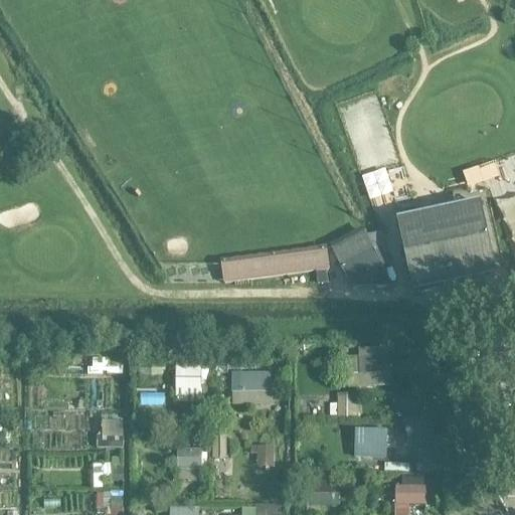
[(380,171),(365,177),(373,194),(387,189),(380,171)]
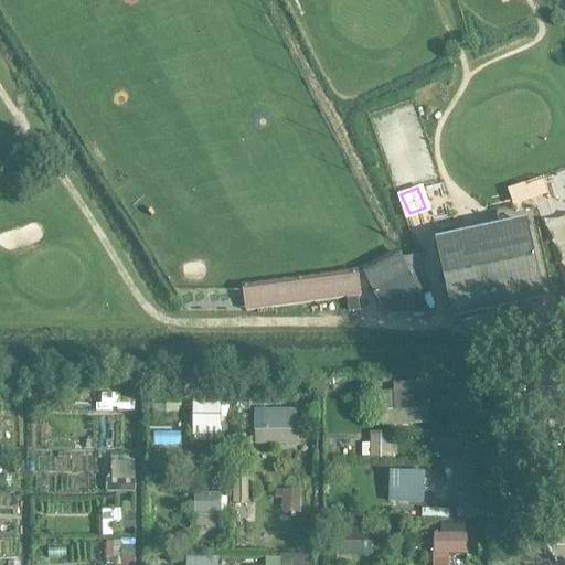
[(526,240),(445,257),(459,323),(488,318),(484,305),(537,294),(526,240)]
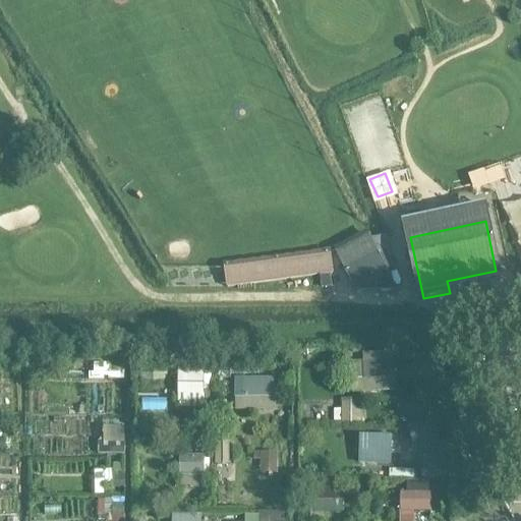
[(397,291),(377,251),(344,268),(356,292),(397,291)]
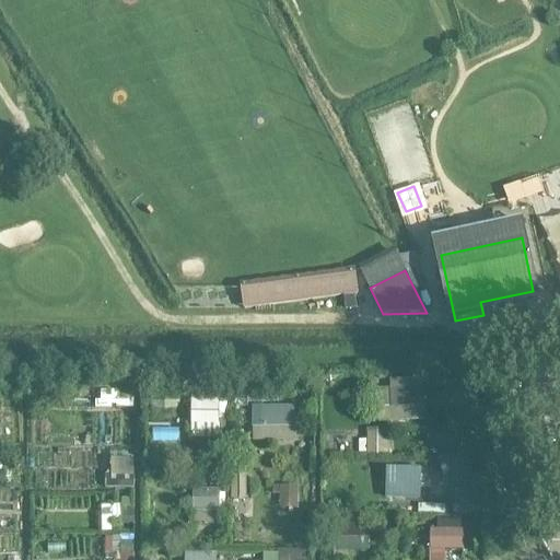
[(241,291),(243,310),(343,296),(354,294),(358,294),(356,276),(241,291)]
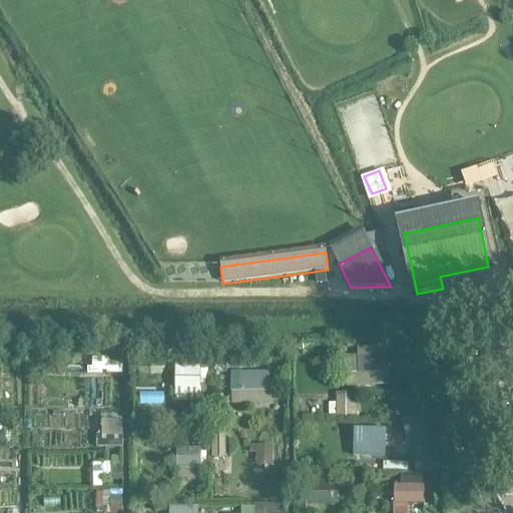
[(325,270),(315,272),(317,284),(327,282),(325,270)]
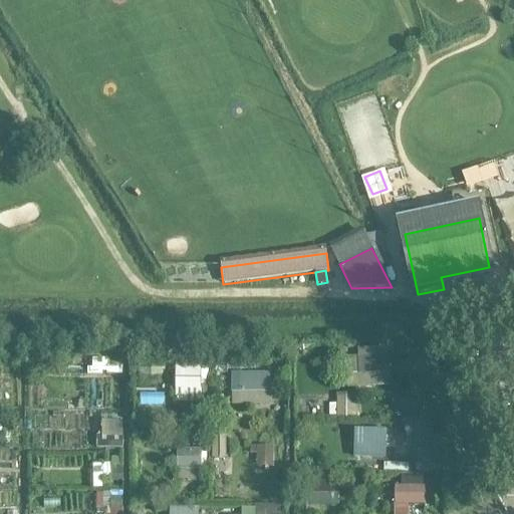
[(387,357),(358,359),(359,375),(388,373),(387,357)]
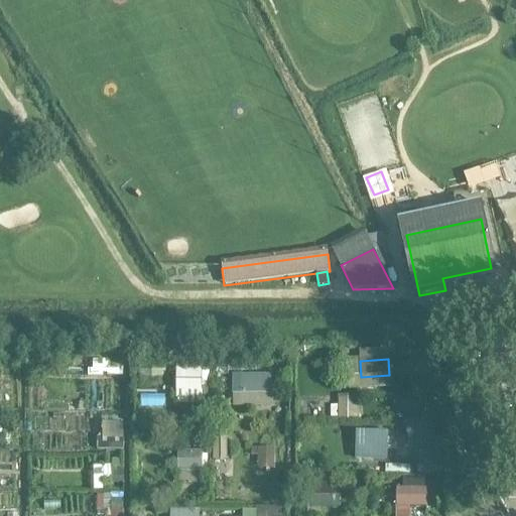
[(202,374),(175,374),(175,390),(202,390),(202,374)]
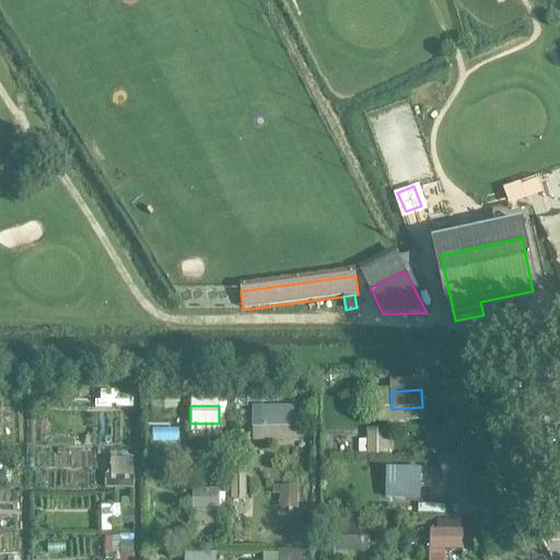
[(294,410),(264,410),(263,428),(294,429),(294,410)]
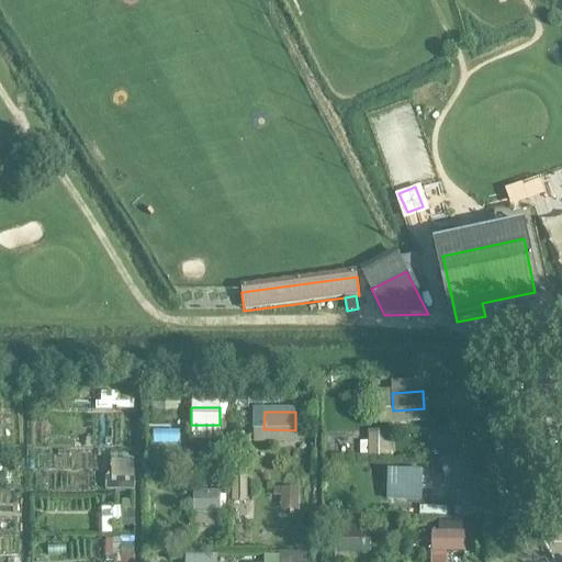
[(394,454),(393,428),(370,429),(370,440),(362,441),(362,454),(394,454)]
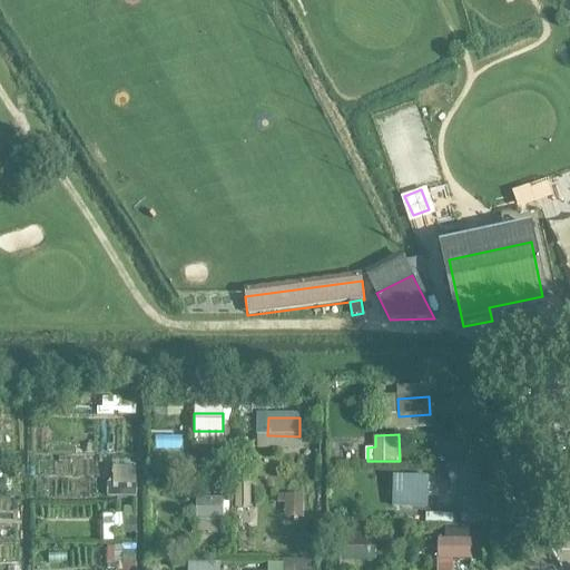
[(114,495),(138,495),(137,460),(112,460),(114,495)]
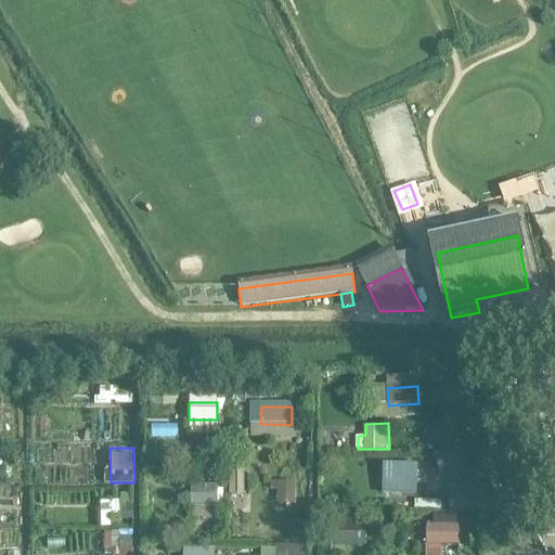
[(453,454),(436,460),(451,510),(468,505),(453,454)]
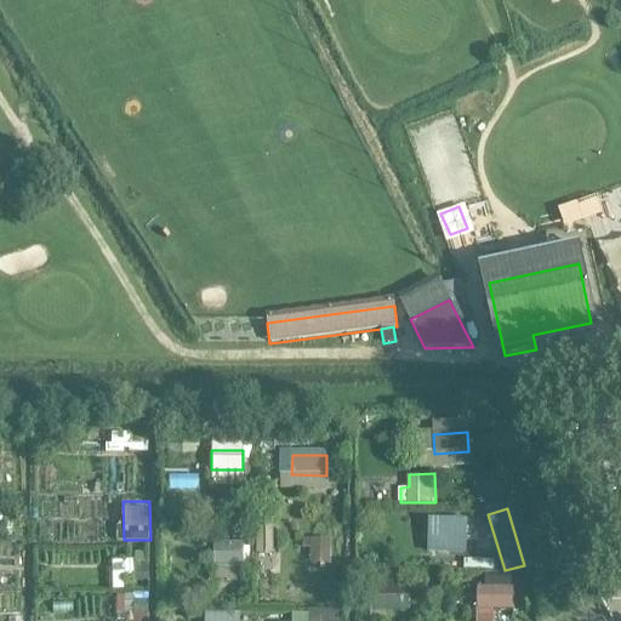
[(463,525),(442,524),(440,542),(445,542),(445,552),(468,553),(468,531),(463,531),(463,525)]
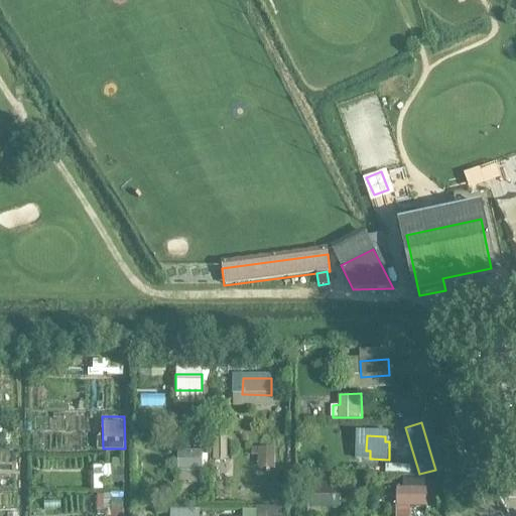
[(273,449),(252,449),(252,456),(258,456),(258,465),(273,465),(273,449)]
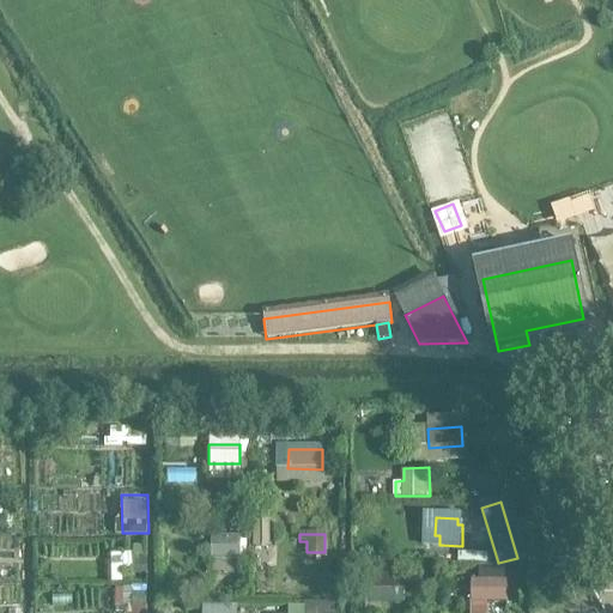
[(241,535),(211,536),(212,560),(214,560),(214,572),(235,572),(235,559),(241,559),(241,556),(247,554),(246,540),(241,540),(241,535)]
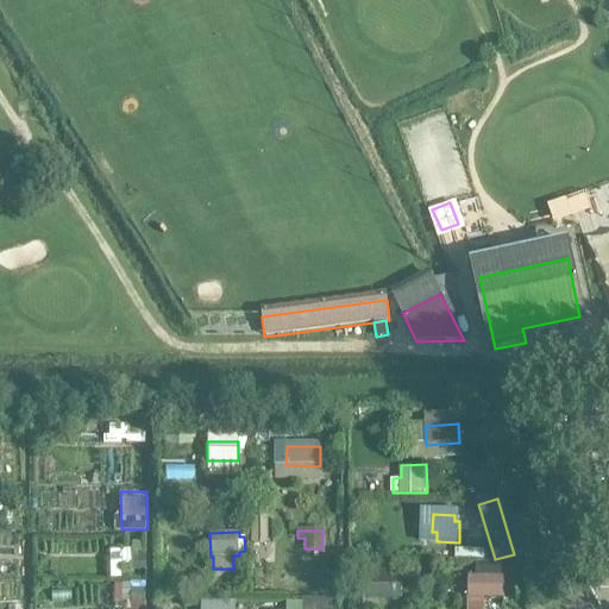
[(500,565),(476,566),(476,578),(468,578),(468,608),(482,608),(483,598),(503,597),(503,577),(500,577),(500,565)]
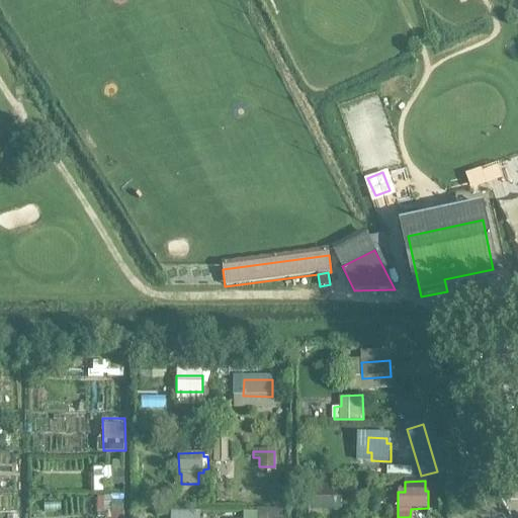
[(338,508),(337,492),(314,493),(314,508),(338,508)]
